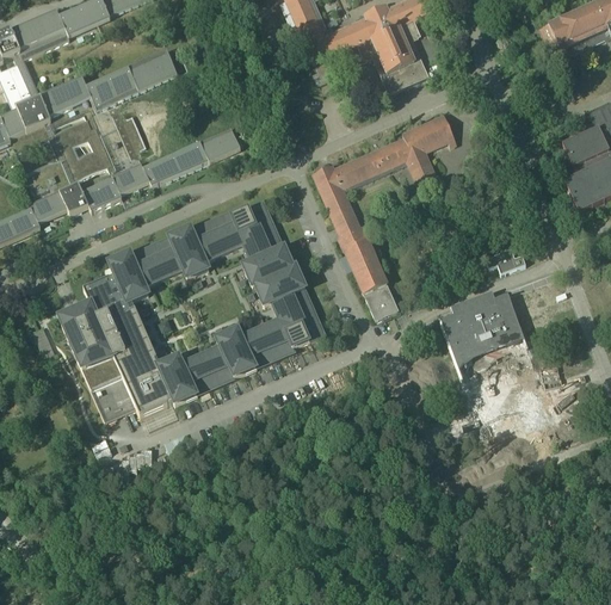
[(2,60),(13,55),(34,102),(17,109),(17,110),(0,117),(1,121),(0,121),(0,144),(11,141),(37,199),(29,203),(31,207),(0,220),(0,246),(41,228),(38,223),(67,210),(69,216),(82,210),(88,207),(91,211),(122,198),(121,195),(149,183),(152,186),(209,161),(209,162),(240,149),(230,128),(142,166),(141,162),(117,172),(85,100),(91,98),(97,110),(177,74),(177,73),(190,68),(180,47),(167,51),(167,50),(128,68),(129,69),(86,87),(82,78),(39,96),(23,60),(69,39),(68,37),(110,19),(109,16),(144,0),(90,0),(59,14),(56,11),(11,30),(11,29),(0,34),(0,63),(4,62),(2,60)]
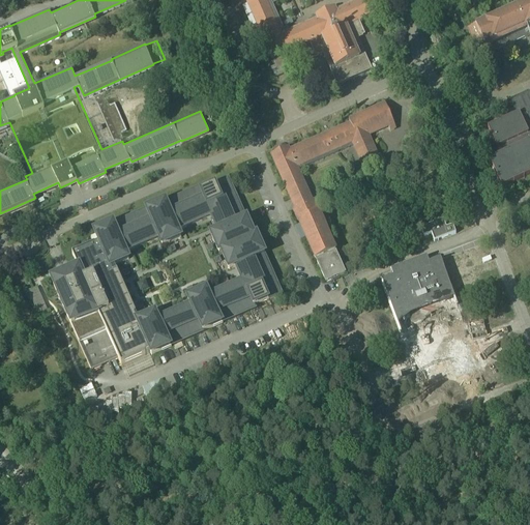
[(360,31),(363,30),(358,18),(395,1),(395,0),(247,0),(272,55),(311,38),(316,51),(323,48),(337,80),(370,65),(356,34),(361,33),(360,31)]
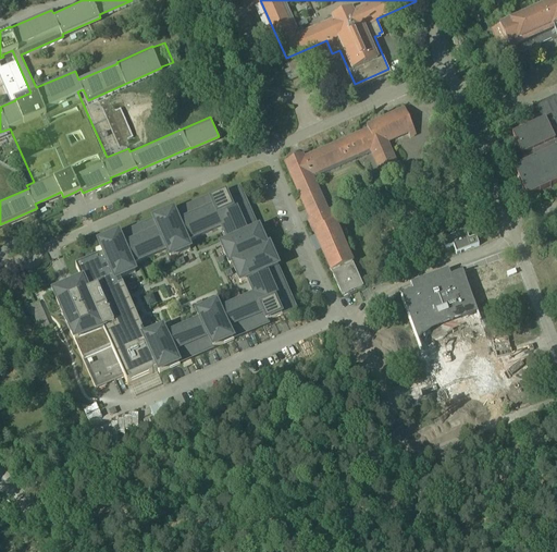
[(551,0),(552,1),(506,21),(492,27),(504,56),(556,32),(556,34),(556,0),(551,0)]
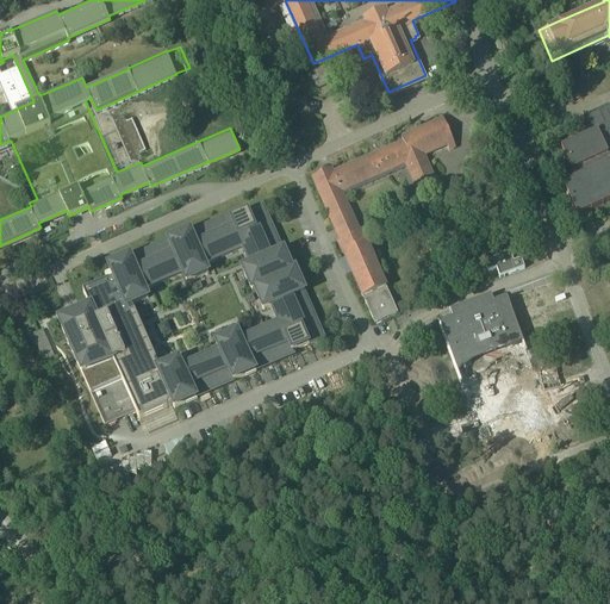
[(317,72),(330,66),(328,61),(315,66),(317,72)]
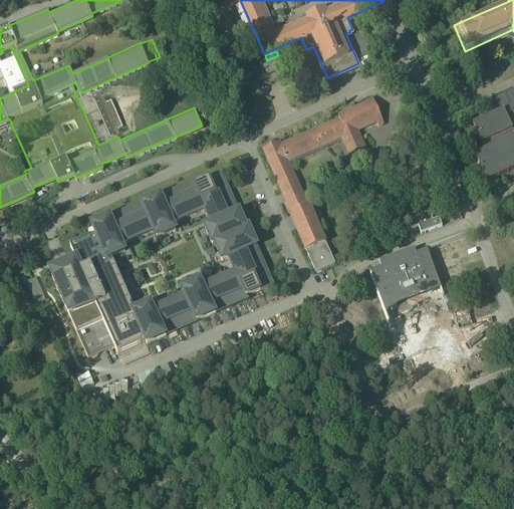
[(278,55),(263,62),(267,71),(282,65),(278,55)]
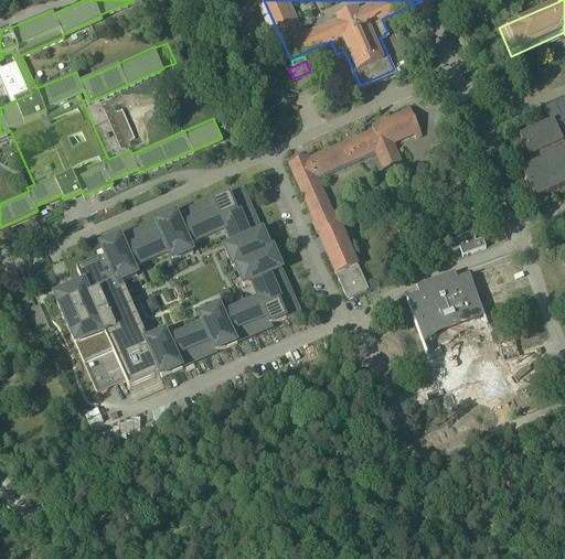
[(553,117),(520,132),(534,162),(521,168),(535,197),(564,183),(564,100),(564,97),(547,105),(553,117)]
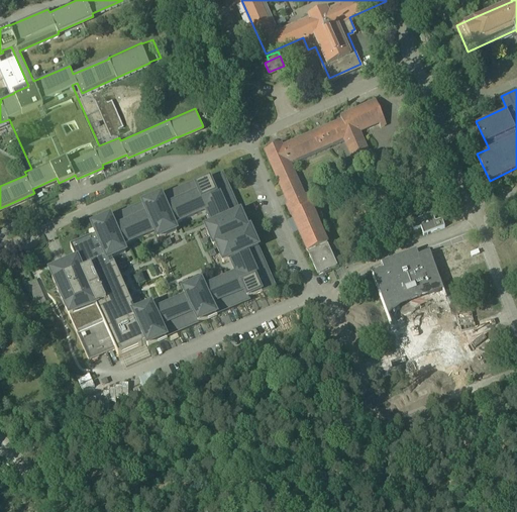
[(335,264),(325,242),(327,241),(305,191),(304,192),(289,160),(343,135),(353,157),(369,149),(359,128),(379,120),(380,123),(386,121),(376,98),(340,113),(341,117),(282,143),(281,139),(265,146),(288,199),(286,200),(308,249),(310,248),(319,271),(335,264)]
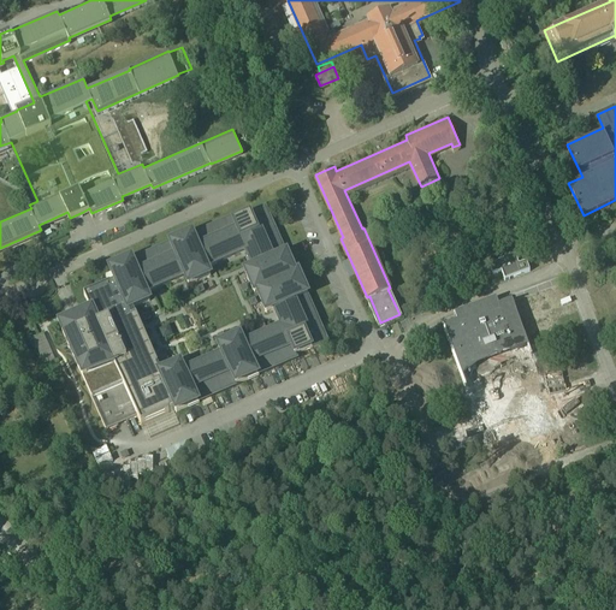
[(487,147),(484,142),(469,157),(473,160),(487,147)]
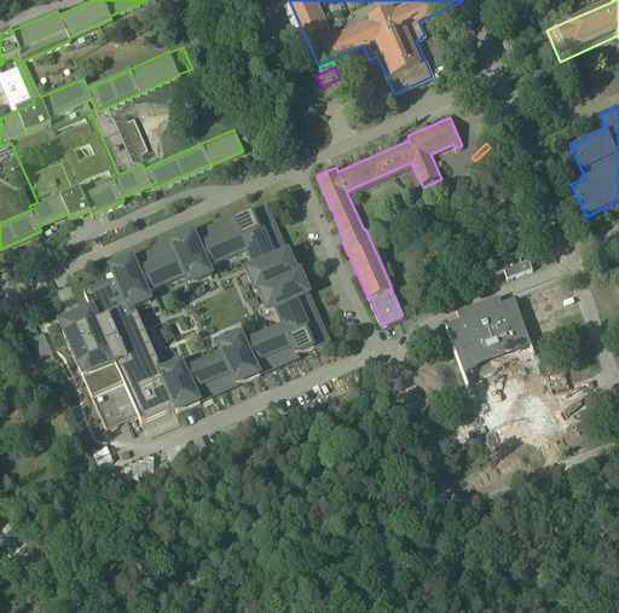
[(106,273),(110,282),(85,293),(91,308),(59,322),(106,428),(138,415),(142,424),(145,423),(174,410),(177,409),(178,412),(200,403),(198,402),(237,385),(259,375),(259,374),(299,357),(298,353),(313,346),(323,341),(317,328),(323,325),(308,293),(310,291),(300,270),(296,271),(288,250),(287,252),(272,218),(266,220),(261,207),(252,210),(235,218),(233,214),(194,232),(192,231),(171,241),(172,241),(133,258),(132,256),(110,266),(113,271),(106,273)]
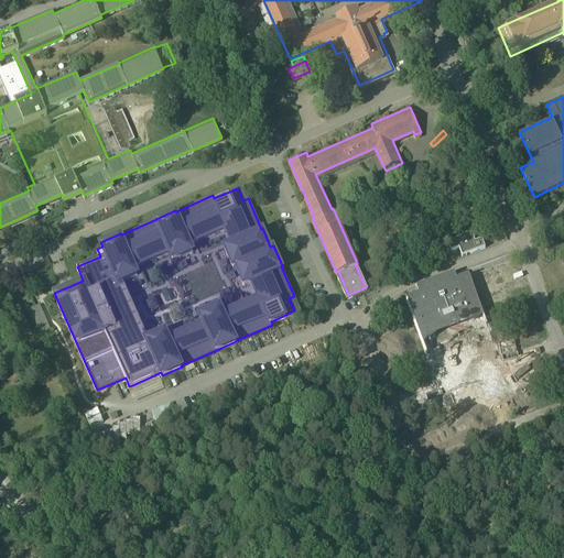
[(485,244),(481,236),(475,239),(472,230),(447,239),(451,248),(458,244),(462,253),(485,244)]
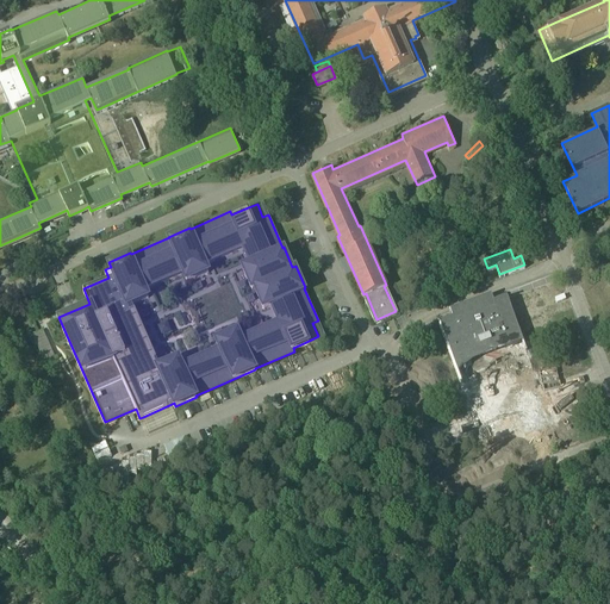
[(338,256),(346,272),(352,268),(346,253),(338,256)]
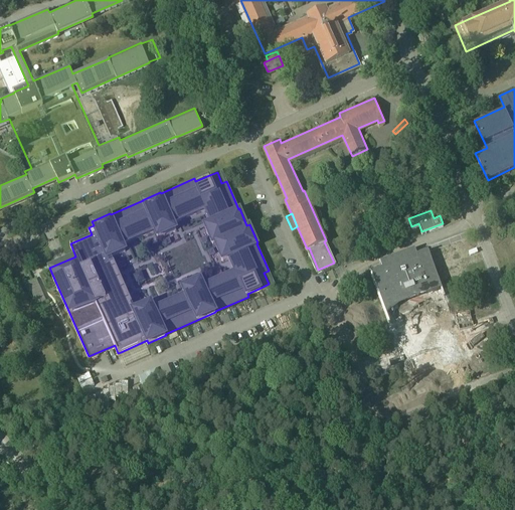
[(145,341),(121,352),(125,362),(149,352),(145,341)]
